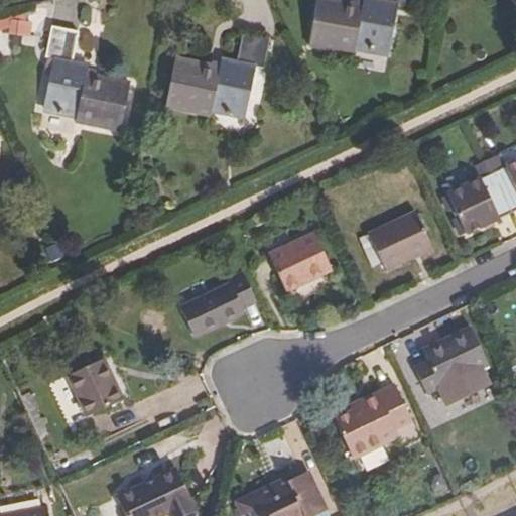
[(406,0),(378,0),(378,1),(374,0),(362,0),(361,10),(346,8),(347,4),(326,0),(317,0),(308,47),(354,54),(356,45),(389,51),(399,5),(405,6),(406,0)]
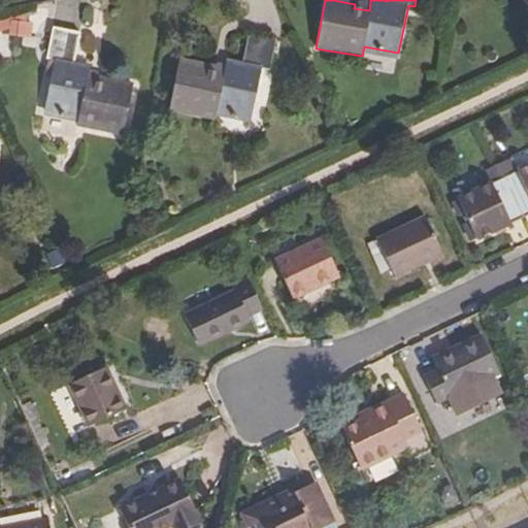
[(78,34),(53,29),(46,59),(55,60),(44,109),(78,117),(76,125),(122,135),(133,86),(100,78),(99,83),(88,79),(91,68),(72,64),(78,34)]
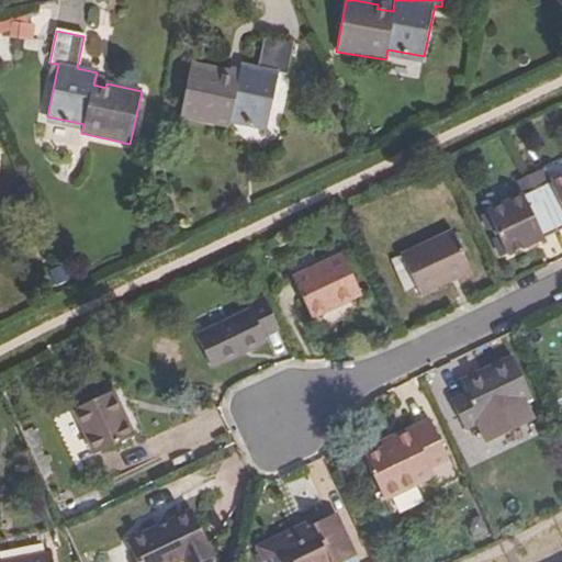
[(292,42),(263,36),(258,68),(240,65),(238,78),(222,74),(222,70),(191,65),(179,117),(228,127),(229,117),(268,124),(278,74),(285,75),(292,42)]
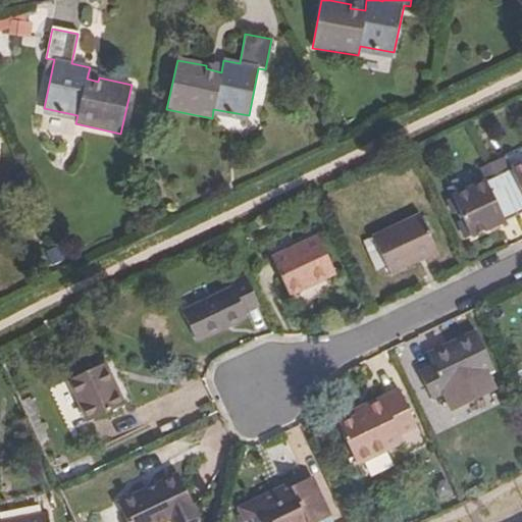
[(521,163),(501,173),(520,213),(521,212),(521,163)]
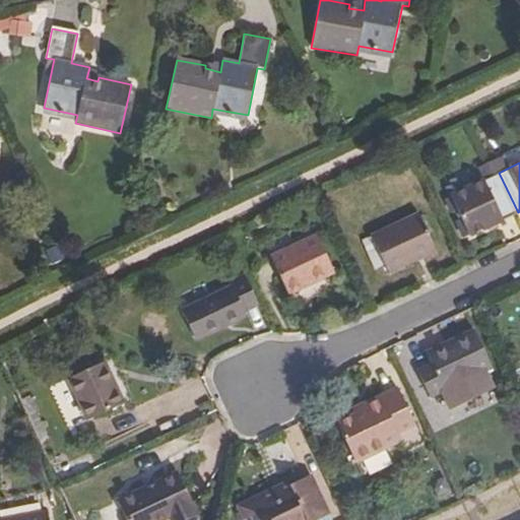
[(518,212),(499,173),(451,196),(470,236),(518,212)]
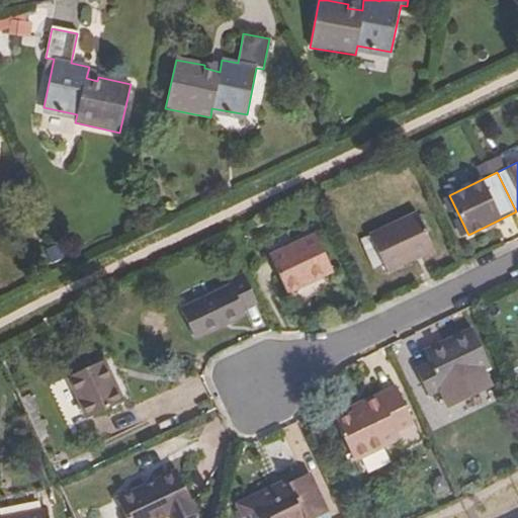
[(434,251),(415,211),(368,234),(386,273),(434,251)]
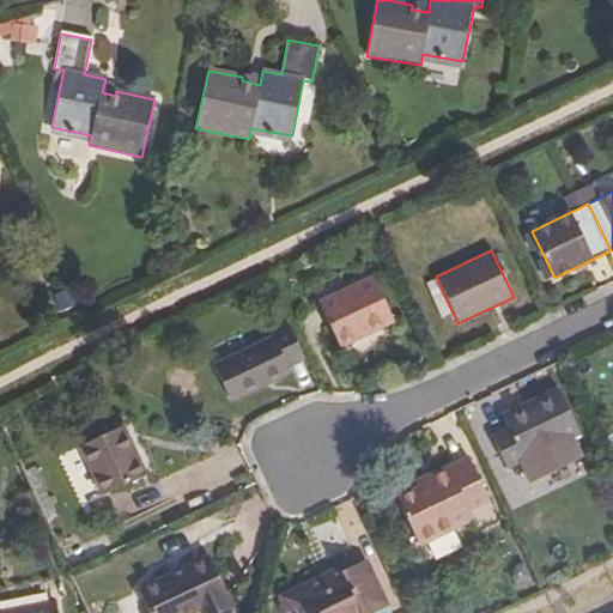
[(396,323),(376,281),(321,307),(341,350),(396,323)]
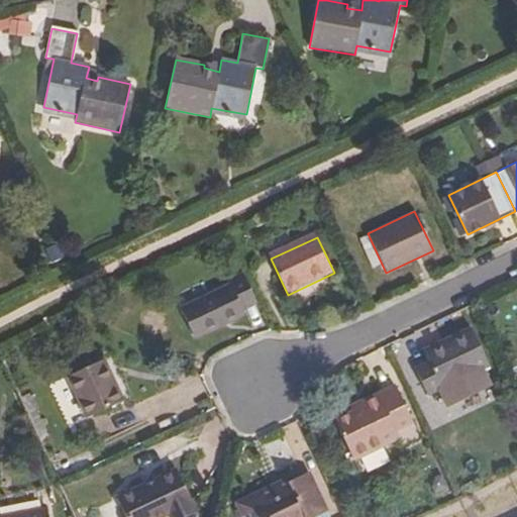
[(257,303),(244,275),(230,282),(233,287),(183,312),(195,338),(246,314),(244,310),(257,303)]
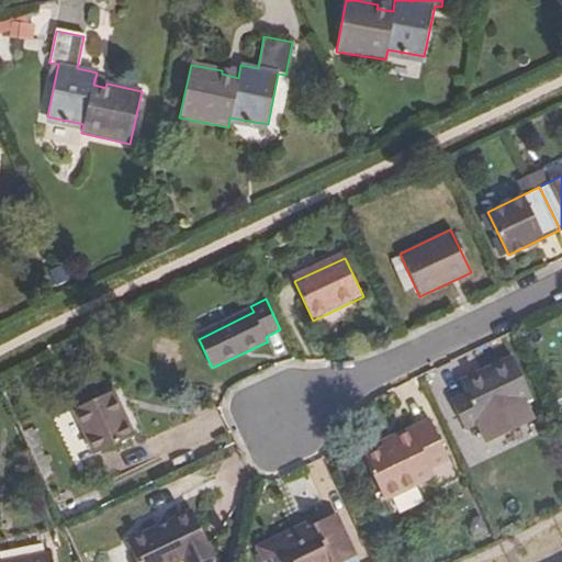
[(486,374),(464,386),(467,393),(452,400),(467,429),(509,409),(514,417),(526,411),(521,403),(535,396),(514,355),(484,369),(486,374)]
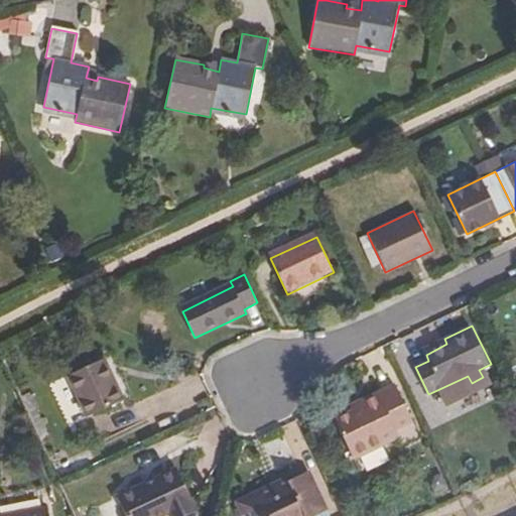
[(446,344),(444,339),(423,349),(426,355),(446,344)]
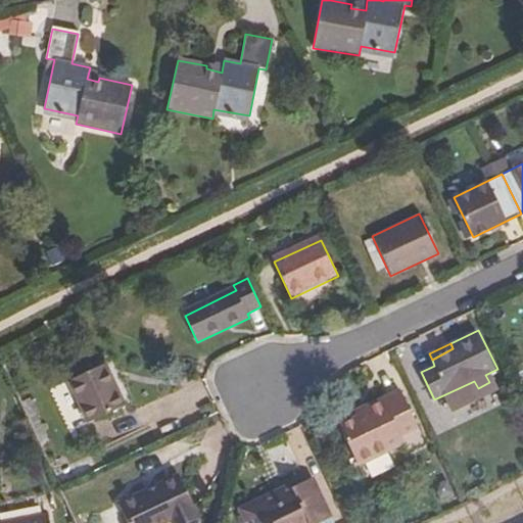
[(124,405),(105,363),(50,389),(68,429),(124,405)]
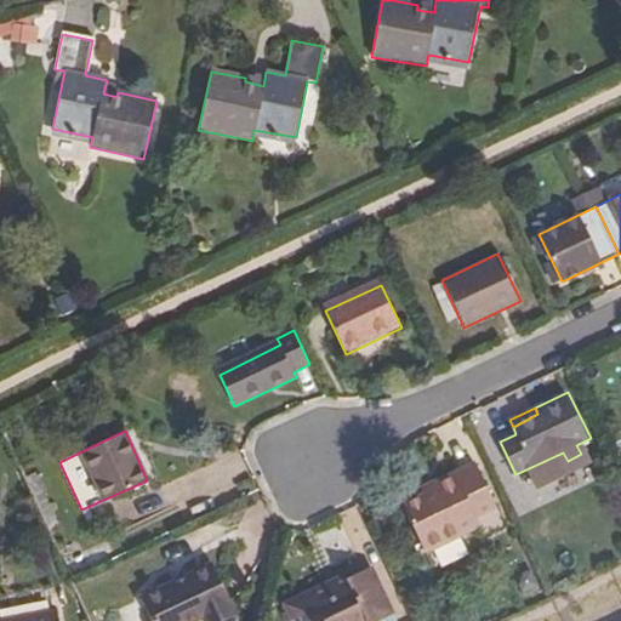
[(497,507),(477,462),(436,480),(438,486),(403,502),(423,548),(480,523),(477,518),(497,507)]
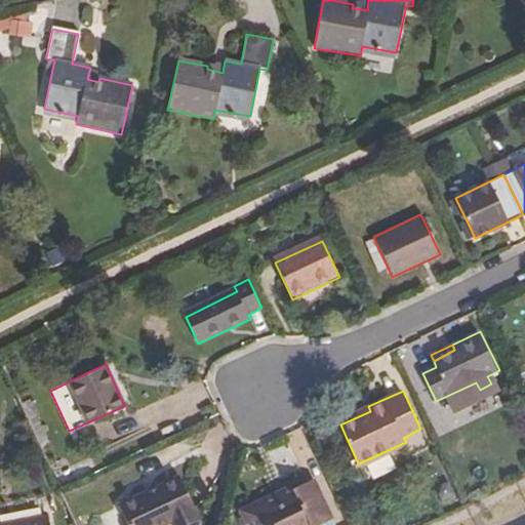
[(322,524),(331,521),(314,480),(279,496),(278,493),(240,511),(246,524),(322,524)]
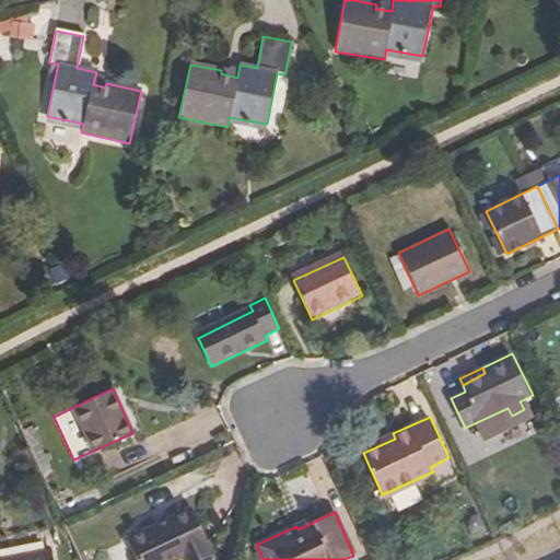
[(195,515),(128,545),(135,559),(207,559),(213,558),(195,515)]
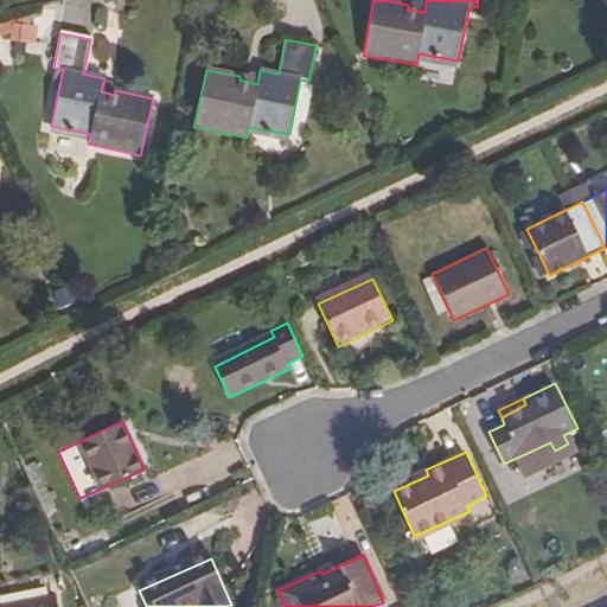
[(56,606),(55,596),(0,606),(56,606)]
